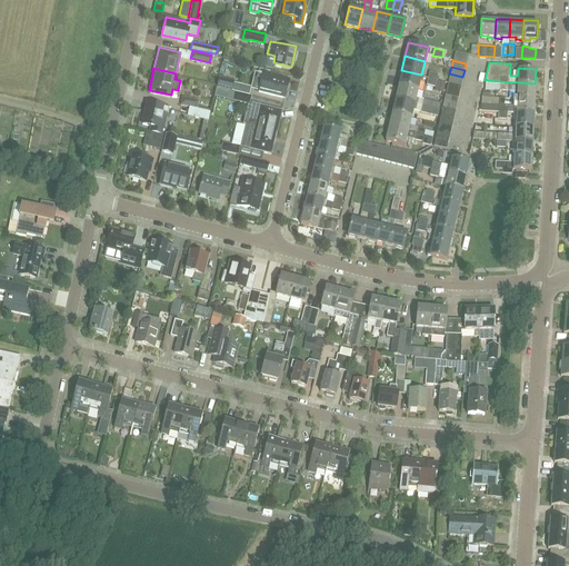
[(285,95),(288,77),(272,73),(273,71),(263,69),(258,88),(285,95)]
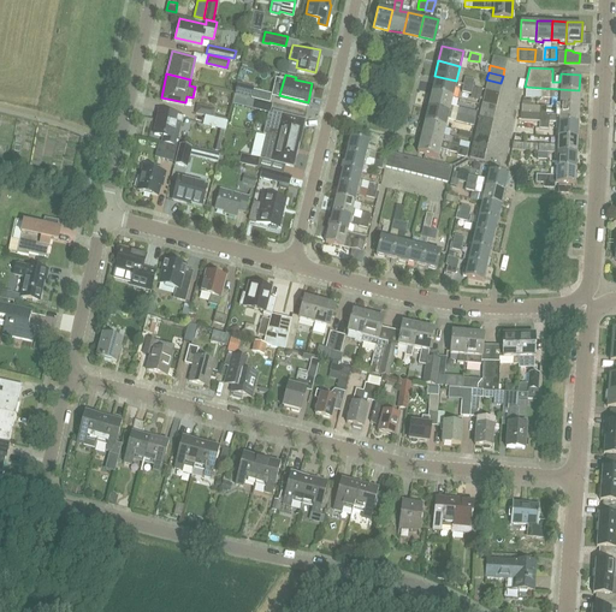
[(431,90),(452,95),(456,81),(434,76),(431,90)]
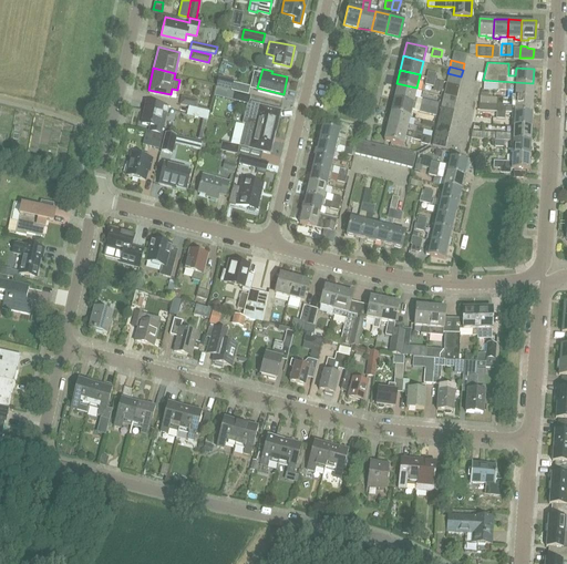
[(447,73),(446,80),(460,83),(461,77),(447,73)]
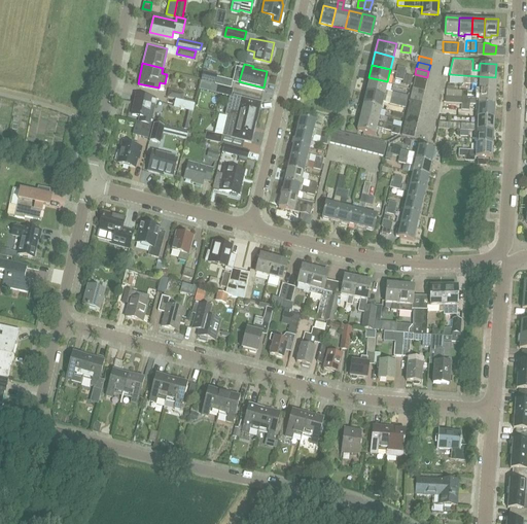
[(201,78),(215,81),(217,72),(203,69),(201,78)]
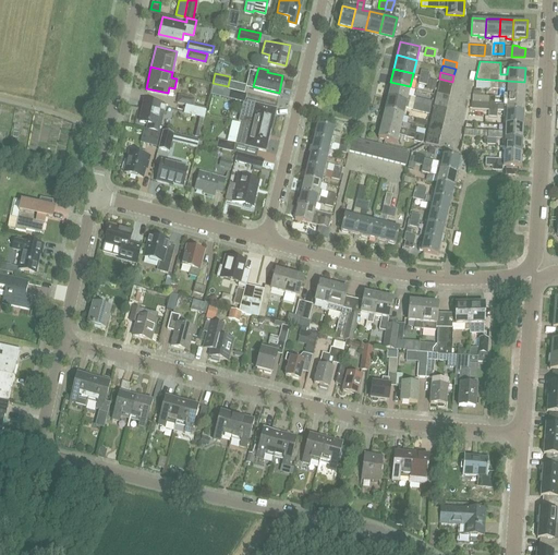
[(230,76),(228,85),(246,89),(249,81),(230,76)]
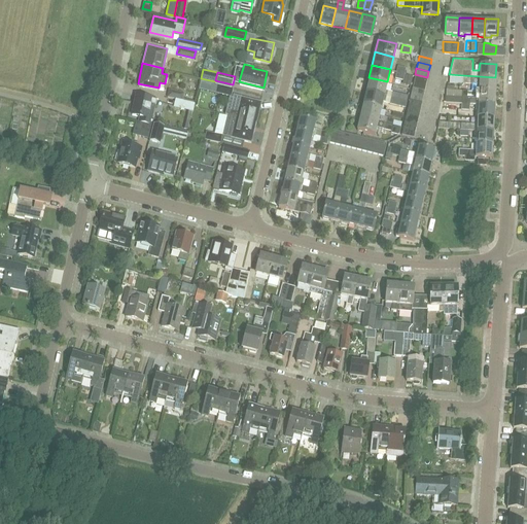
[(415,74),(414,80),(425,83),(427,77),(415,74)]
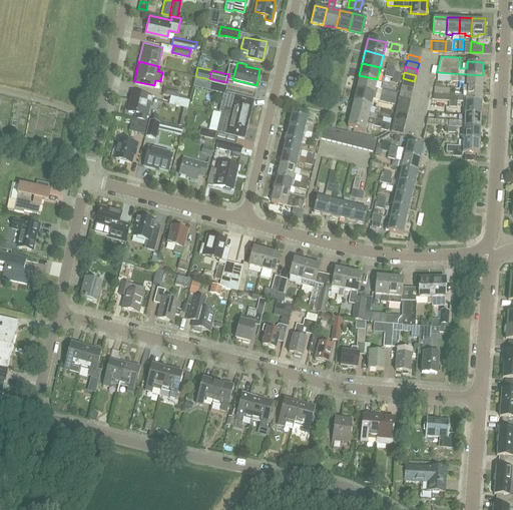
[(466,80),(466,86),(482,87),(482,75),(451,73),(450,79),(466,80)]
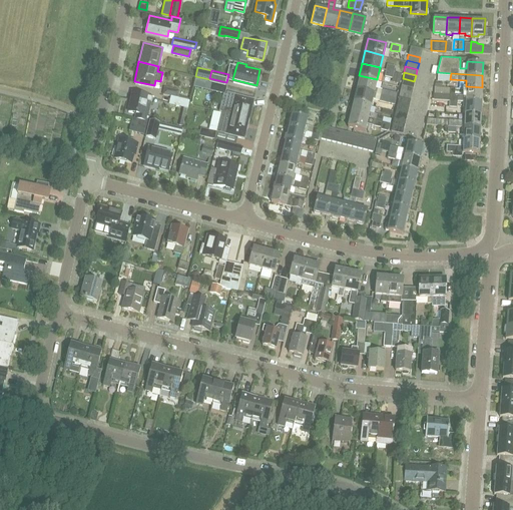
[(356,87),(374,92),(377,79),(359,75),(356,87)]
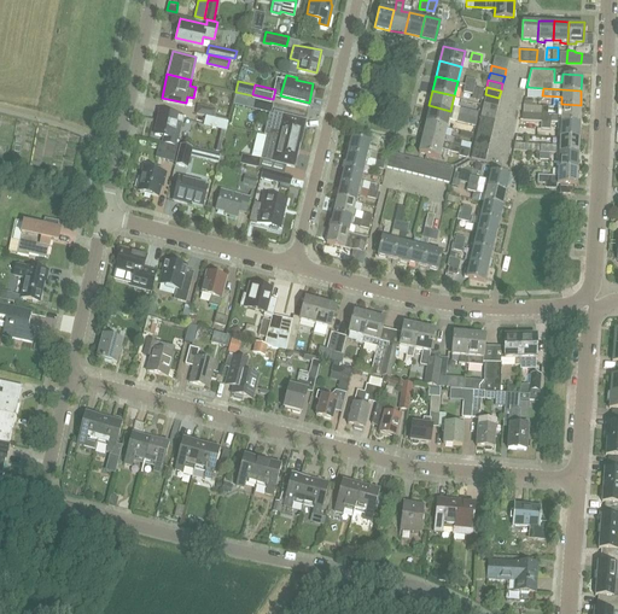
[(272,100),(255,97),(254,106),(270,110),(272,100)]
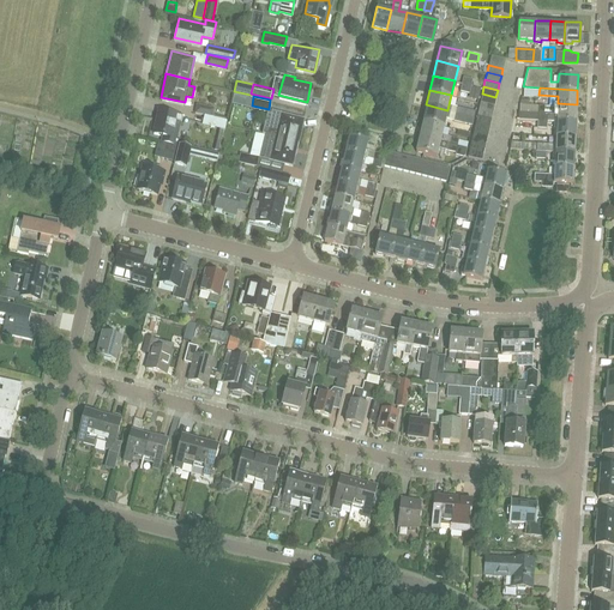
[(196,109),(214,113),(215,103),(197,100),(196,109)]
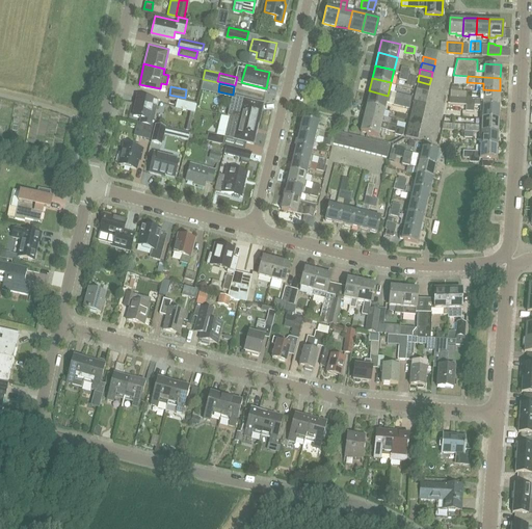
[(417,86),(415,91),(427,95),(428,89),(417,86)]
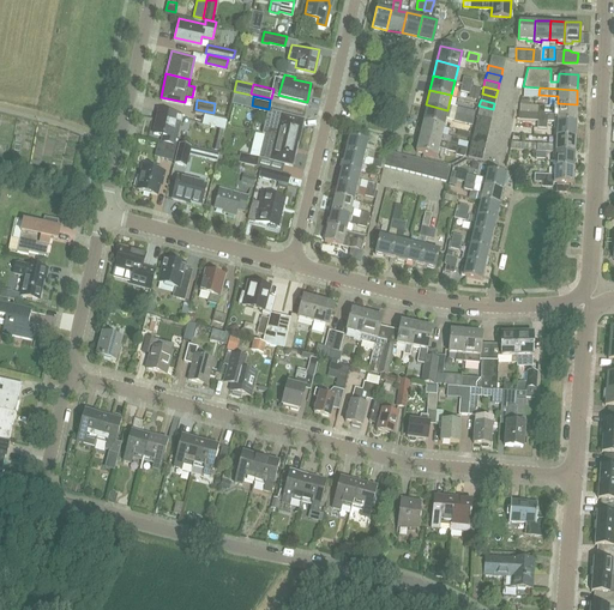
[(576,120),(577,104),(558,103),(557,112),(518,109),(518,116),(537,118),(547,119),(554,119),(576,120)]
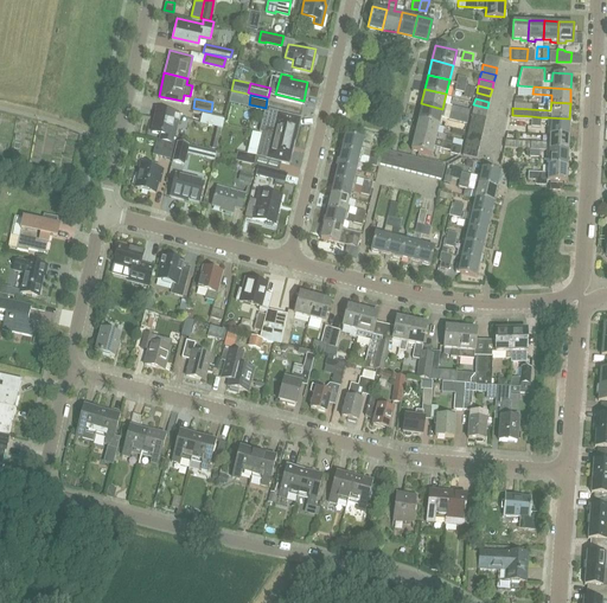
[(417,119),(439,123),(442,109),(421,103),(417,119)]
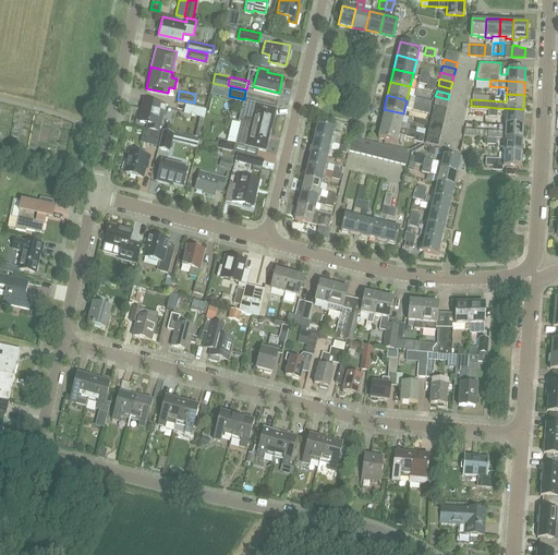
[(414,101),(431,106),(433,99),(432,99),(415,95),(414,101)]
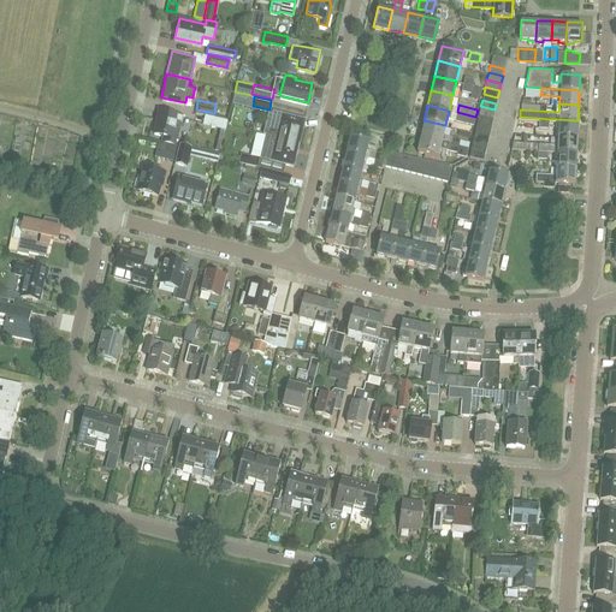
[(178,141),(179,135),(177,134),(182,111),(159,106),(153,130),(163,131),(161,137),(178,141)]
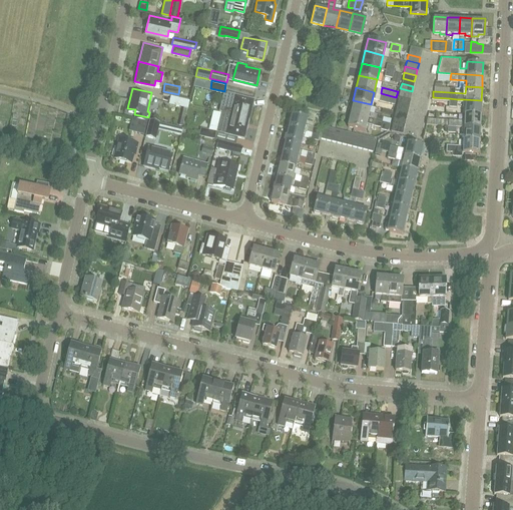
[(412,91),(400,88),(399,94),(411,97),(412,91)]
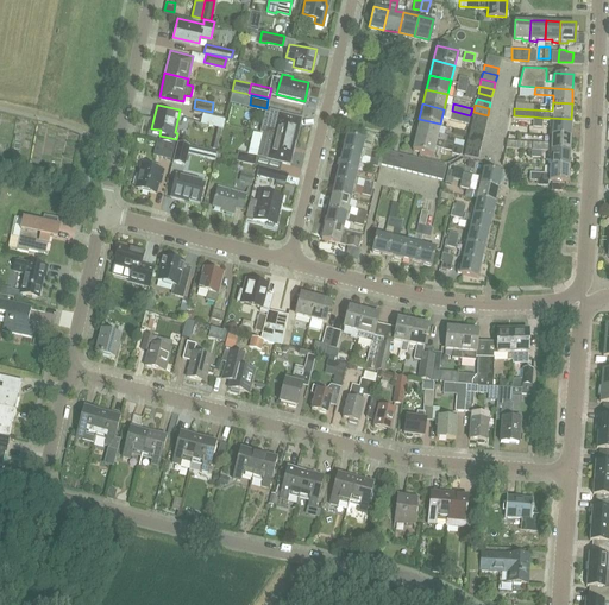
[(263,132),(295,139),(301,115),(269,108),(269,112),(265,111),(259,131),(263,132)]
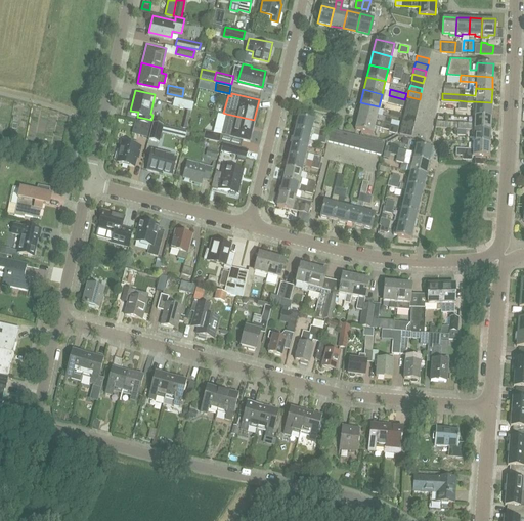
[(187,125),(192,106),(193,99),(175,95),(173,102),(187,105),(182,123),(187,125)]
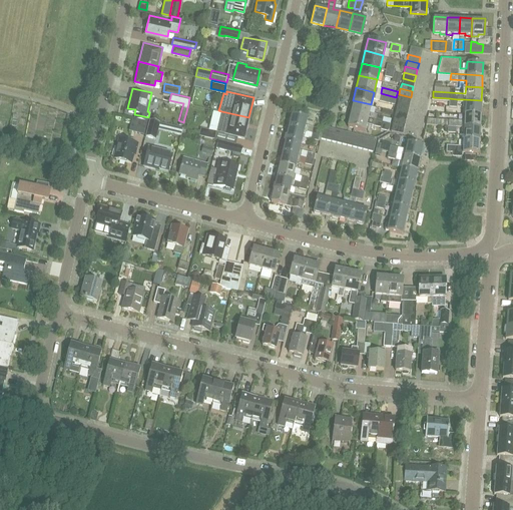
[(394,102),(395,103),(396,97),(381,93),(379,99),(394,102)]
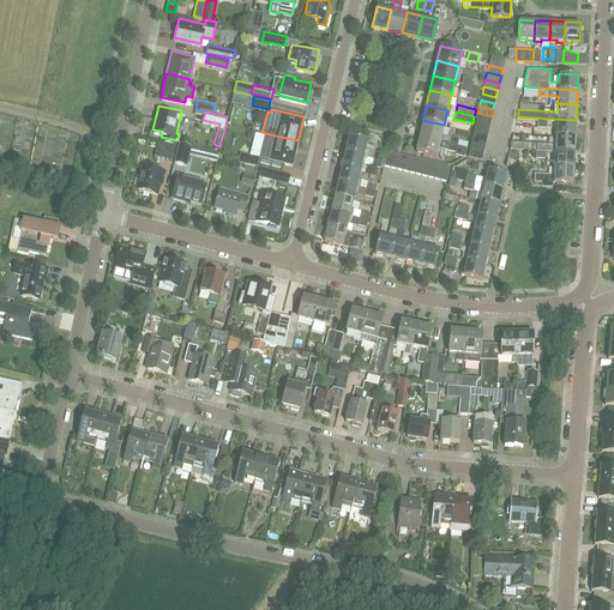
[(476,120),(489,124),(492,116),(477,113),(476,120)]
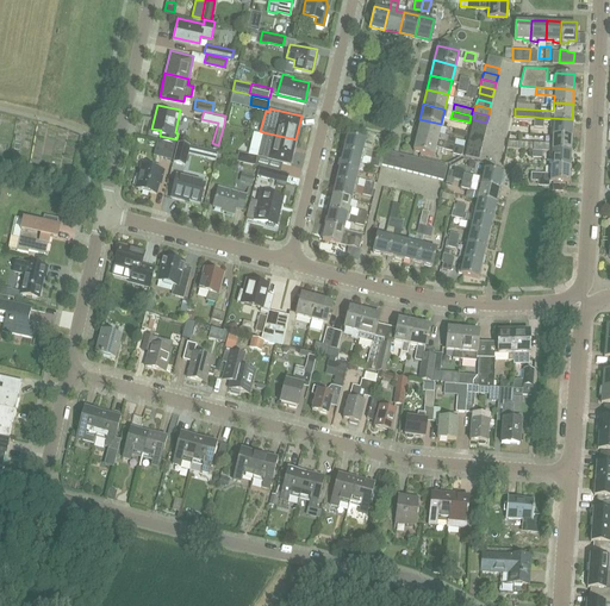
[(552,133),(571,135),(572,119),(551,118),(551,125),(553,125),(552,133)]
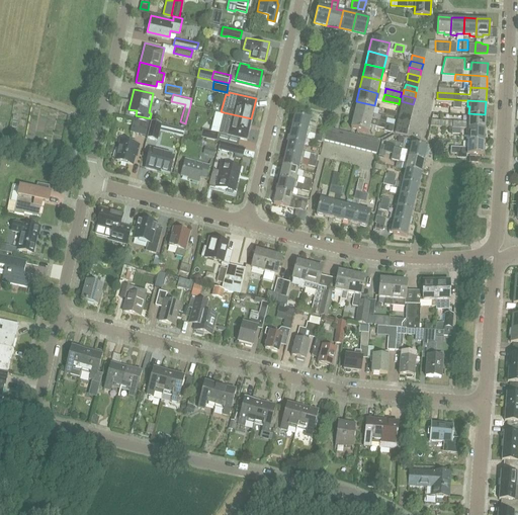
[(356,101),(353,113),(370,117),(374,105),(356,101)]
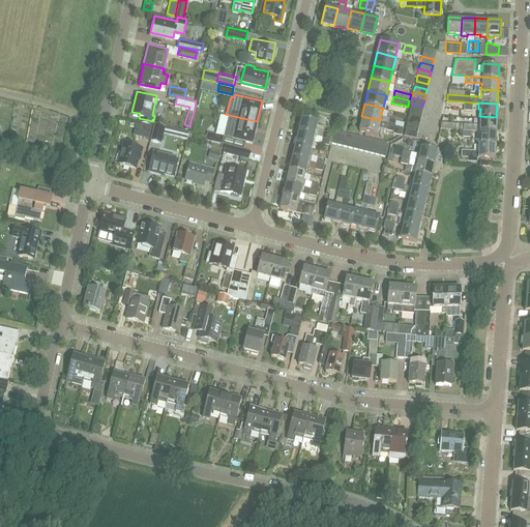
[(409,110),(421,113),(422,107),(411,104),(409,110)]
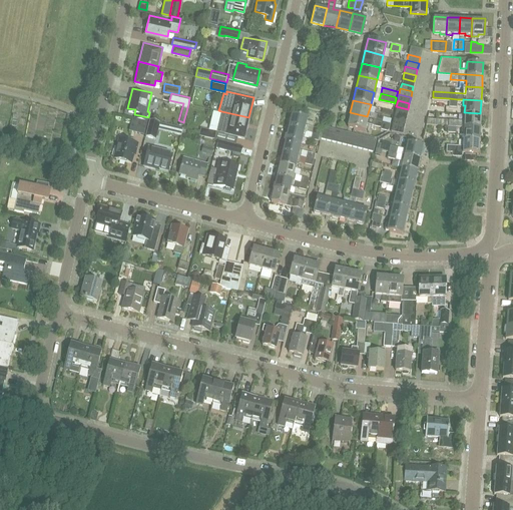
[(395,111),(407,114),(408,109),(396,106),(395,111)]
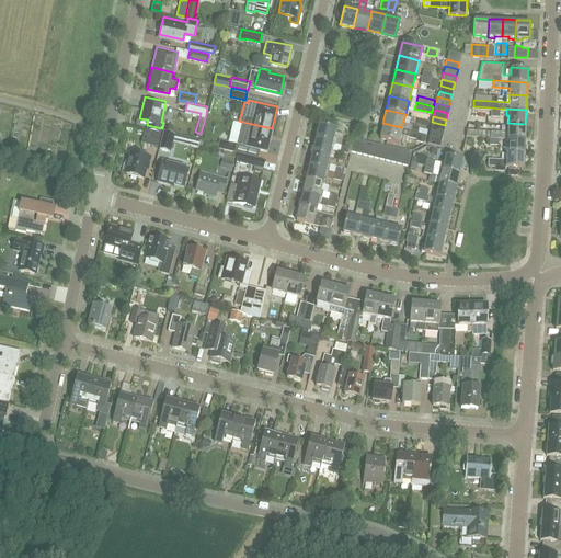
[(242,122),(238,141),(267,149),(272,128),(242,122)]
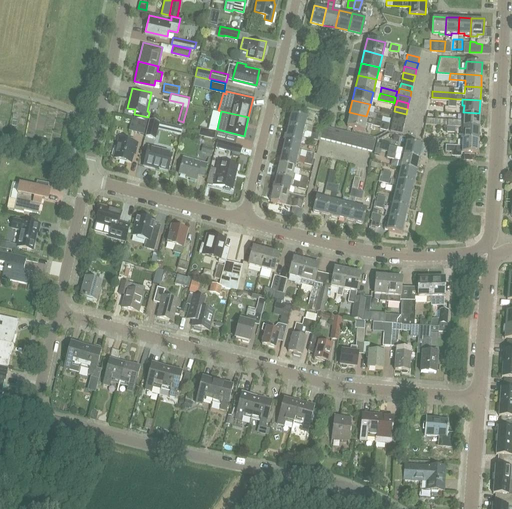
[(369,117),(389,122),(390,117),(382,115),(383,114),(370,111),(369,117)]
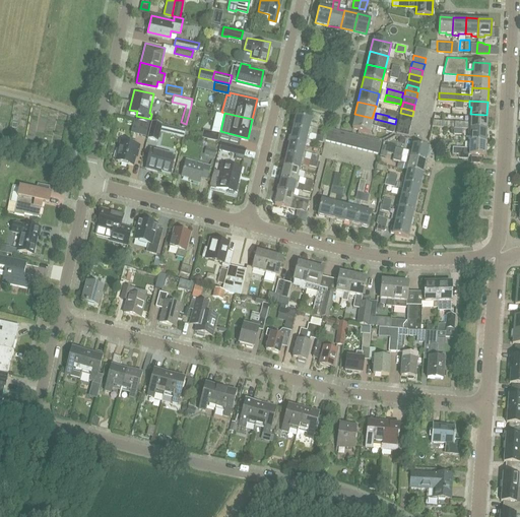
[(399,119),(410,122),(412,116),(400,113),(399,119)]
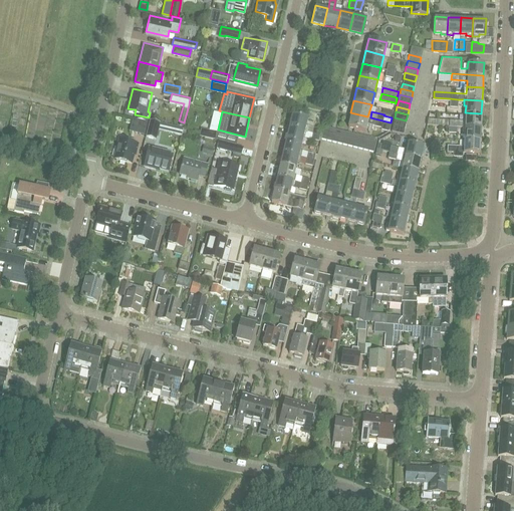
[(288,125),(306,130),(307,123),(305,123),(307,116),(291,112),(288,125)]
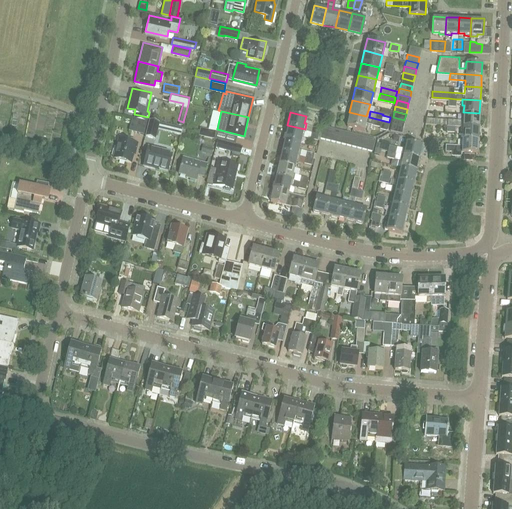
[(366,116),(349,112),(346,124),(363,129),(366,116)]
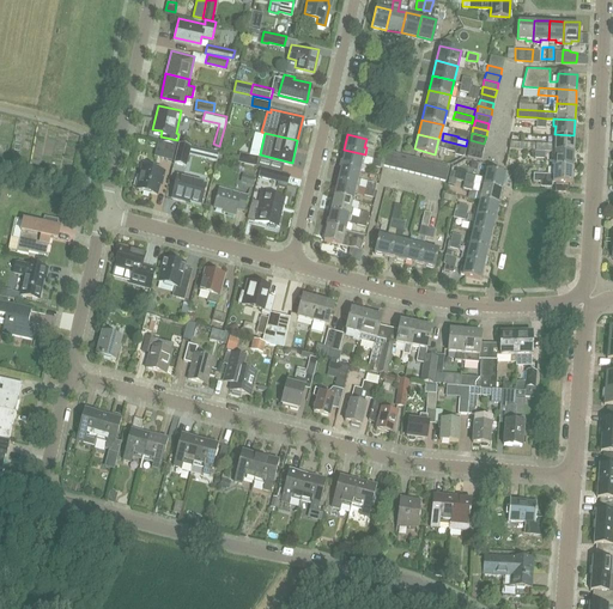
[(544,150),(552,150),(572,151),(574,135),(554,134),(554,142),(509,140),(509,147),(534,148),(544,150)]
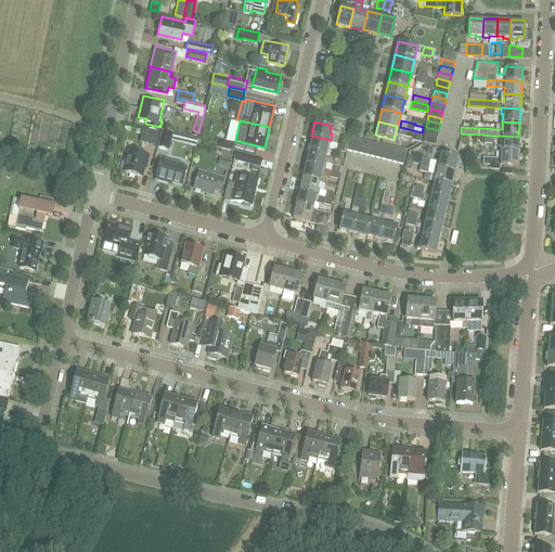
[(157,144),(159,135),(162,129),(150,127),(146,141),(157,144)]
